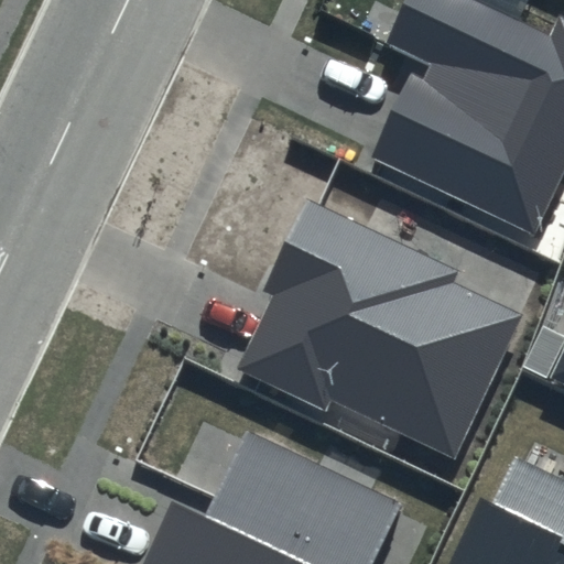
[(549,34),(474,0),(407,0),(386,44),(418,58),(371,159),(534,235),(563,171),(563,17),(557,14),(549,34)]
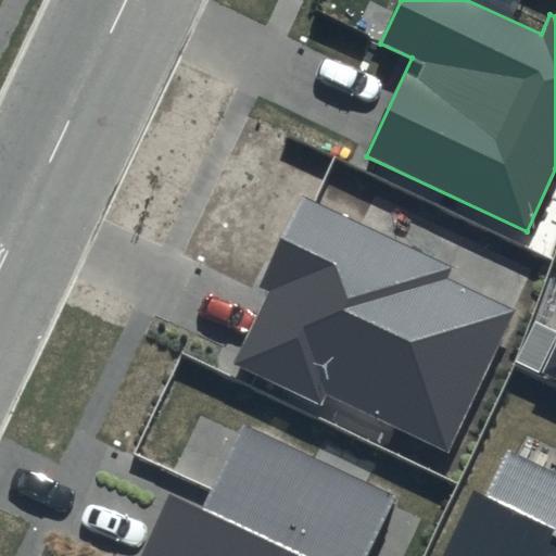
[(455,266),(303,193),(258,286),(269,290),(236,363),(319,403),(325,391),(449,449),(515,310),(450,278),(455,266)]
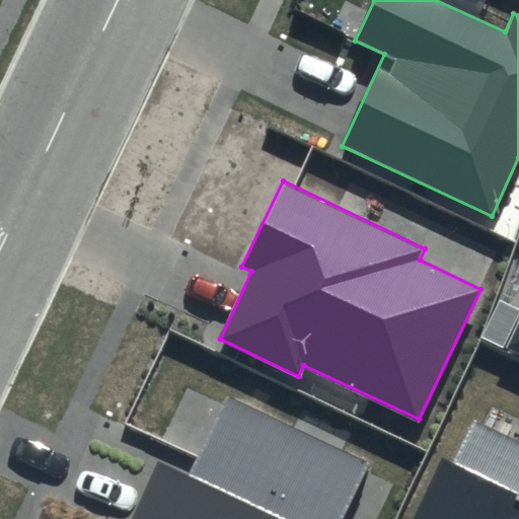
[(518,327),(510,348),(518,352),(518,327)]
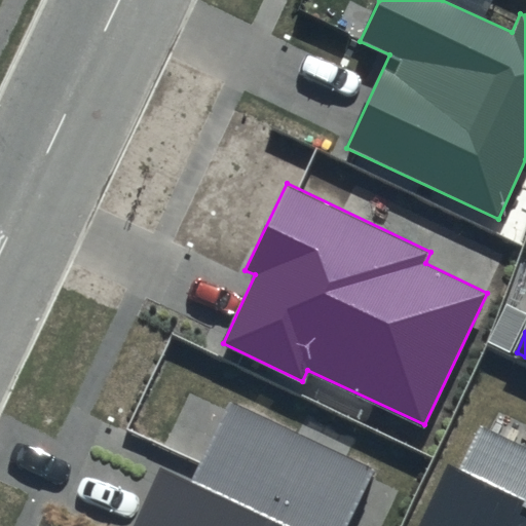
[(345,525),(373,468),(232,405),(194,485),(161,470),(135,525),(345,525)]
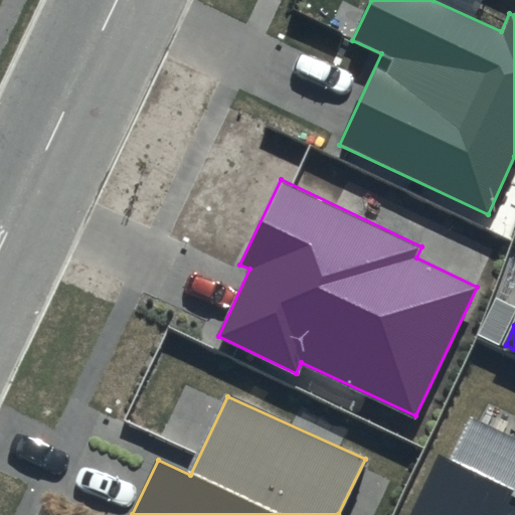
[(514,514),(514,492),(514,493),(440,458),(411,514),(514,514)]
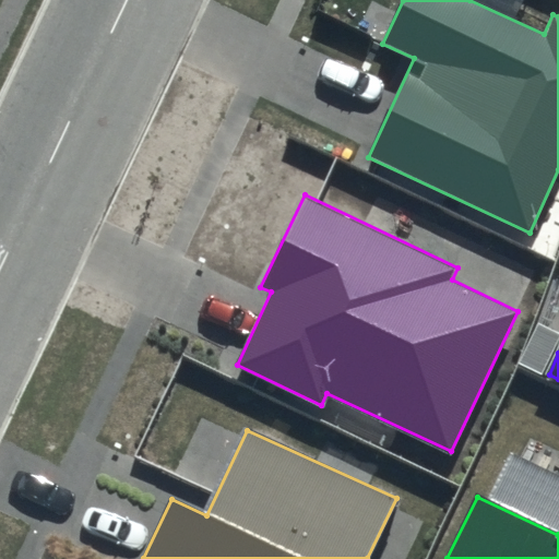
All buildings are outlined.
